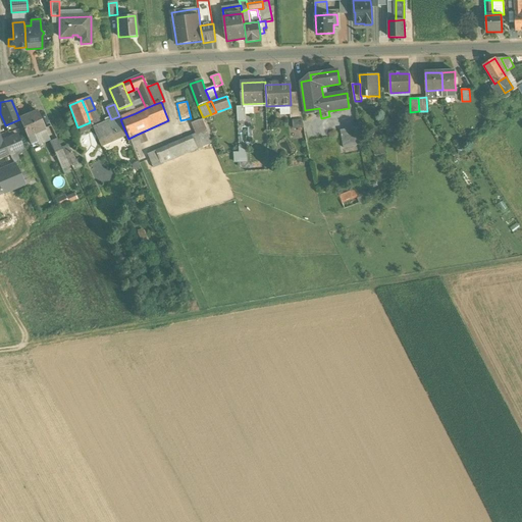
[(132,104),(118,109),(122,118),(136,113),(132,104)]
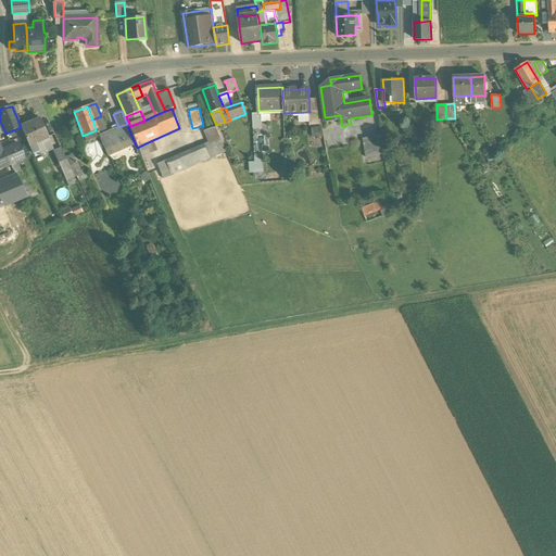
[(310,112),(308,112),(310,127),(321,126),(319,112),(310,112)]
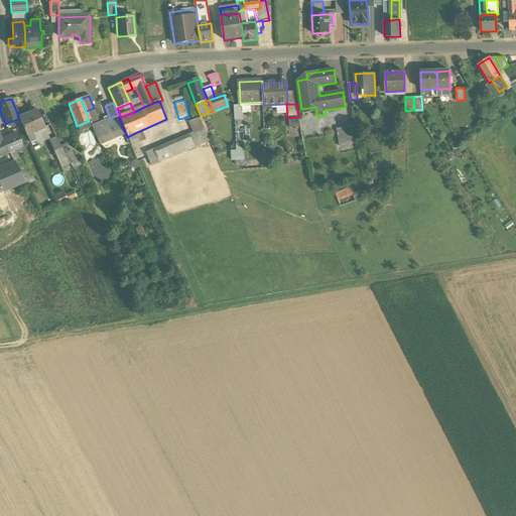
[(243,119),(242,105),(234,106),(235,120),(243,119)]
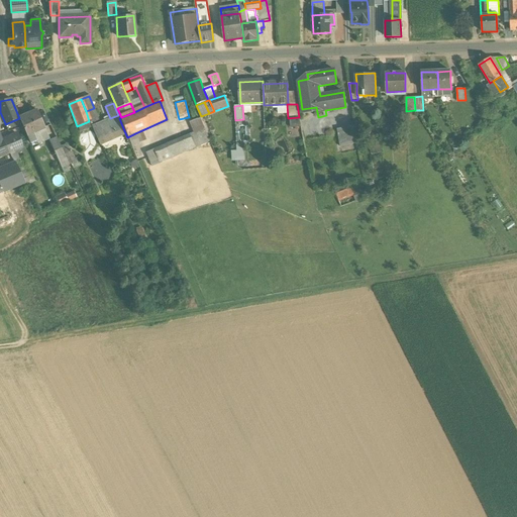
[(94,108),(86,111),(89,121),(92,126),(100,123),(94,108)]
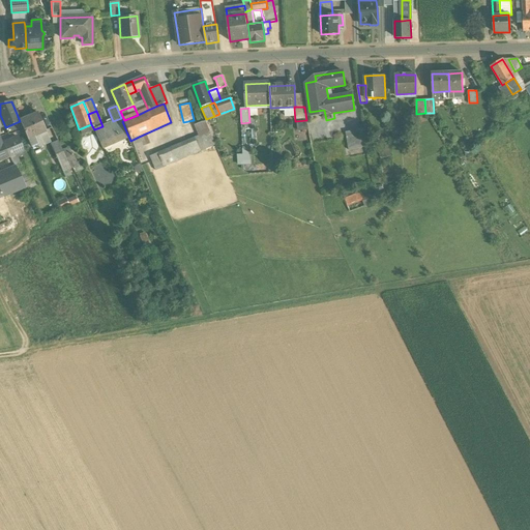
[(37,113),(20,121),(23,129),(31,147),(37,144),(34,136),(46,131),(37,113)]
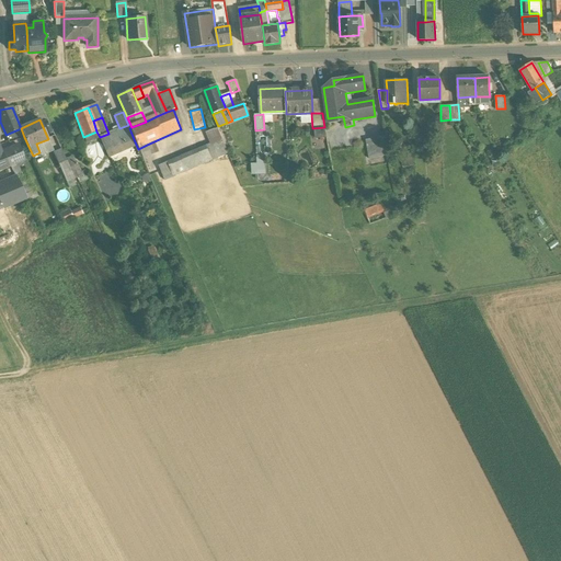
[(109,134),(100,137),(100,138),(105,151),(134,139),(129,128),(128,125),(119,128),(109,134)]
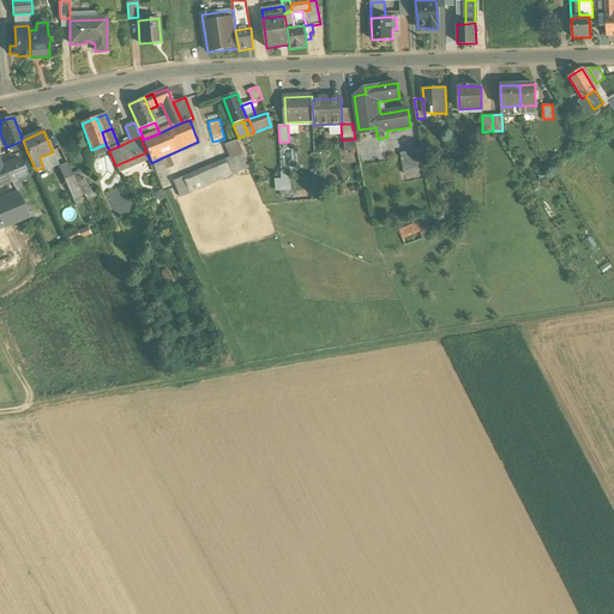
[(23,140),(6,148),(10,156),(26,150),(23,140)]
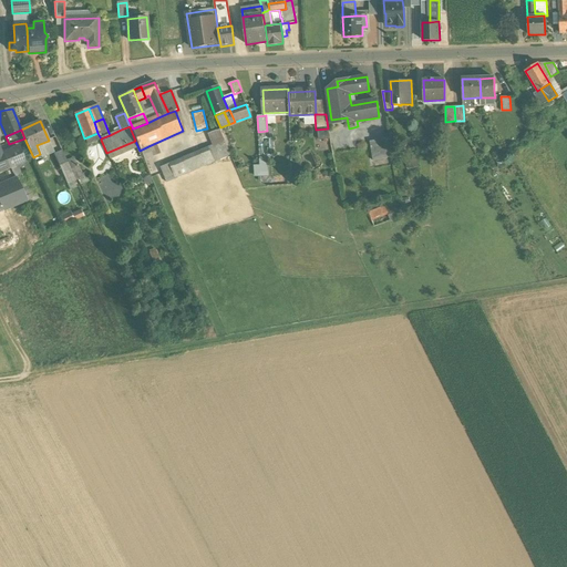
[(98,133),(84,138),(88,145),(101,140),(101,138),(98,133)]
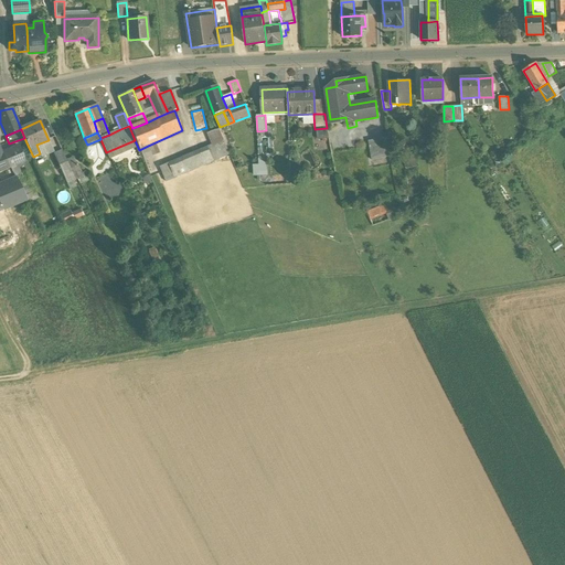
[(369,142),(372,160),(391,157),(388,138),(369,142)]
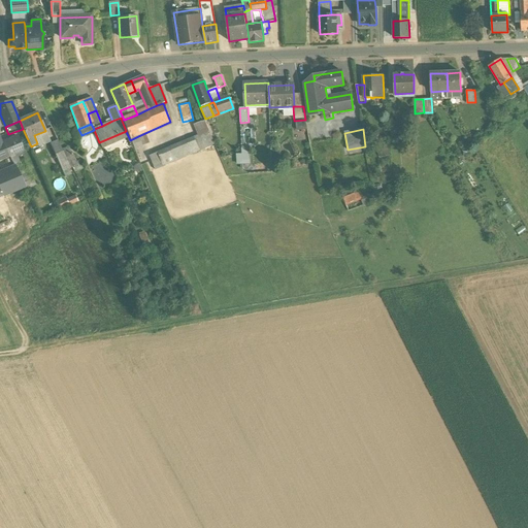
[(45,131),(34,135),(37,143),(39,147),(50,142),(45,131)]
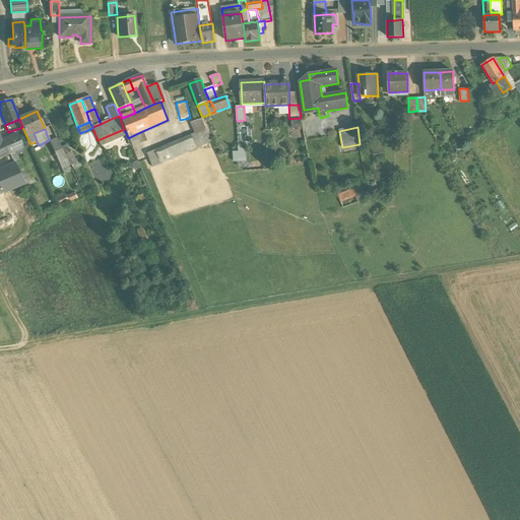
[(206,129),(191,135),(196,148),(211,142),(206,129)]
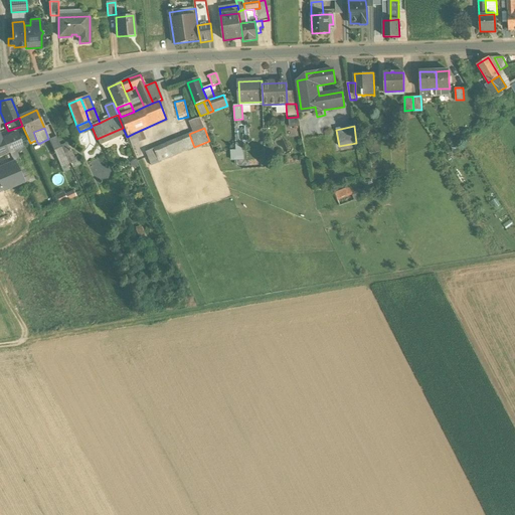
[(135,133),(127,137),(131,146),(139,143),(135,133)]
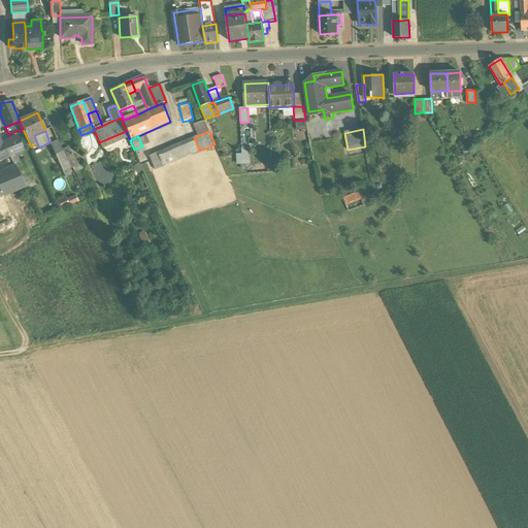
[(0,160),(2,159),(8,157),(3,143),(2,143),(0,137),(0,160)]
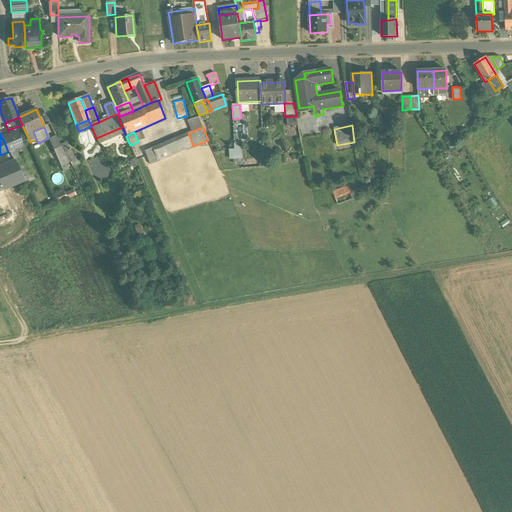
[(17,133),(2,139),(3,139),(8,152),(9,151),(22,146),(17,133)]
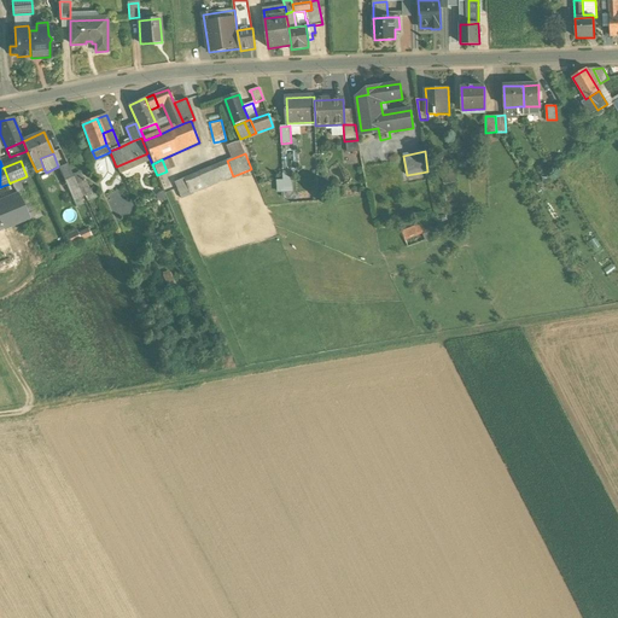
[(227,161),(217,164),(225,180),(233,176),(227,161)]
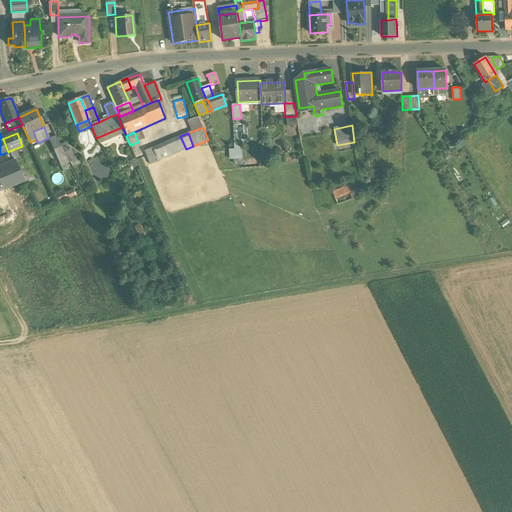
[(180,136),(152,148),(158,161),(186,149),(180,136)]
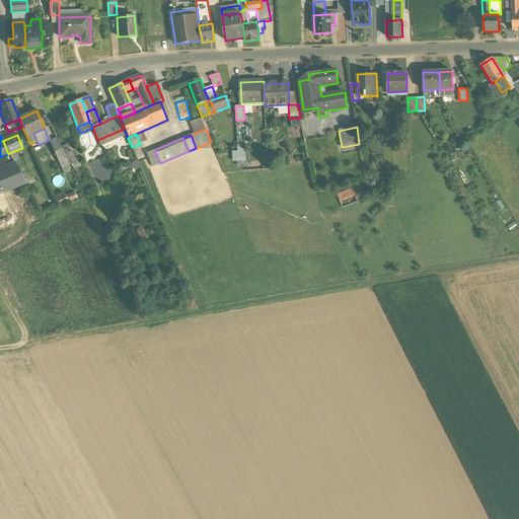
[(65,155),(57,139),(49,142),(62,168),(69,165),(65,155)]
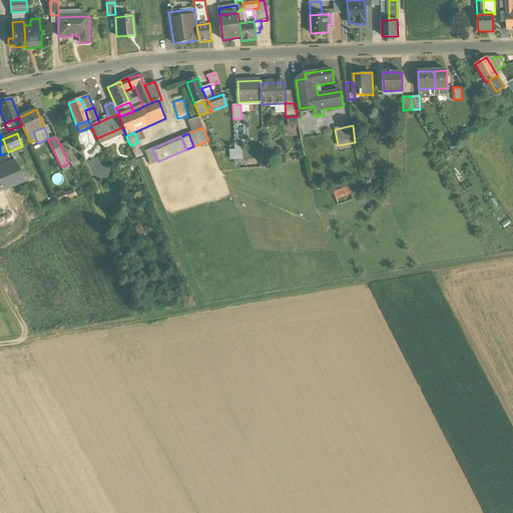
[(377,141),(367,142),(369,152),(378,150),(377,141)]
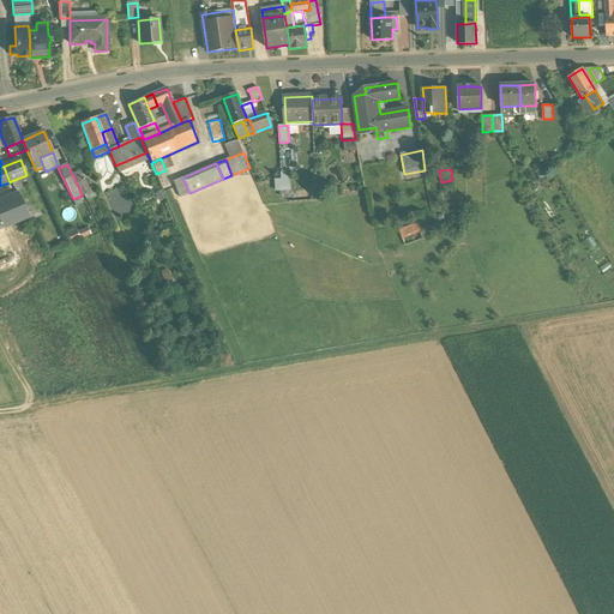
[(282,175),(282,178),(275,179),(276,191),(292,190),(292,174),(282,175)]
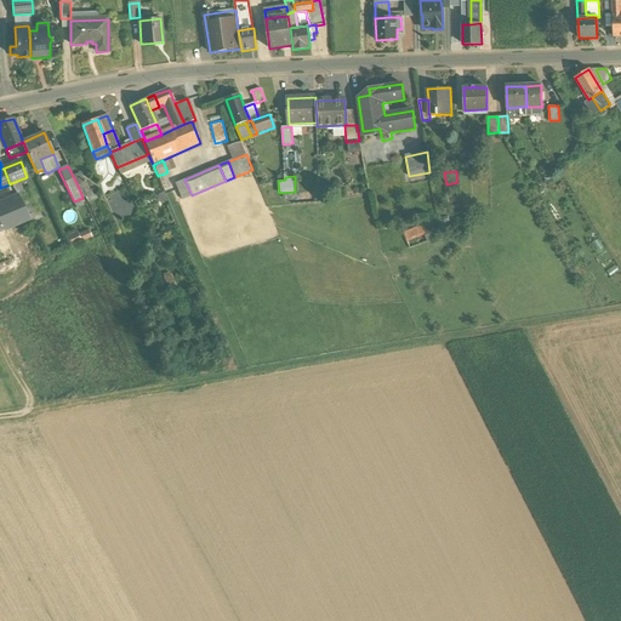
[(184,180),(175,184),(182,200),(192,195),(184,180)]
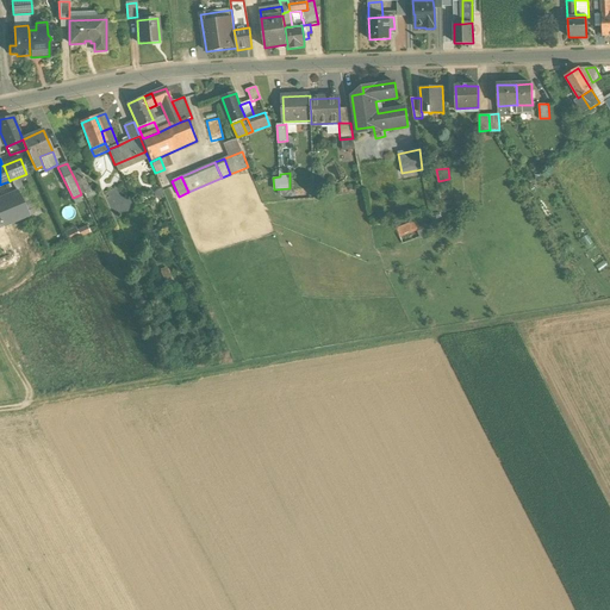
[(83,179),(76,182),(81,194),(89,191),(83,179)]
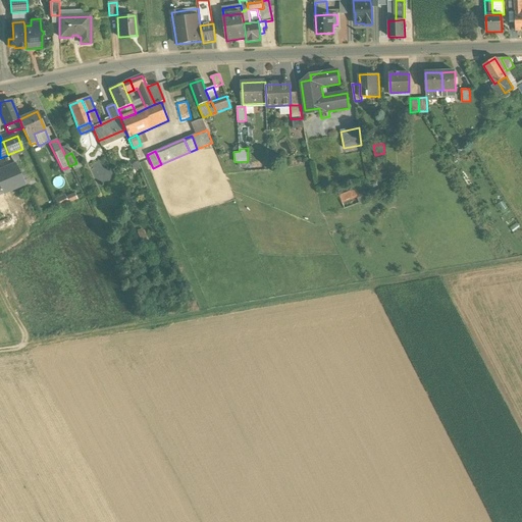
[(8,155),(2,157),(8,167),(15,164),(9,154),(8,155)]
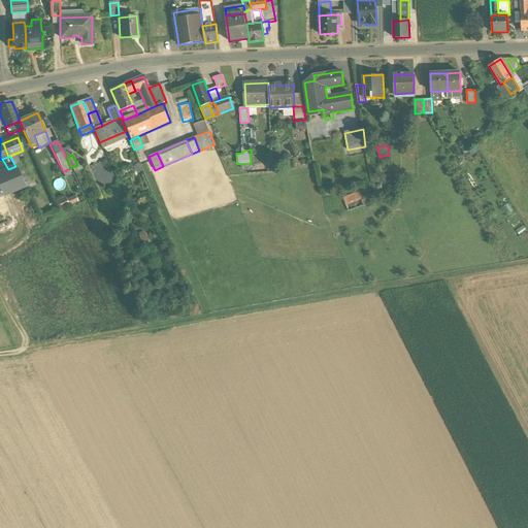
[(23,163),(15,166),(21,176),(25,173),(27,172),(23,163)]
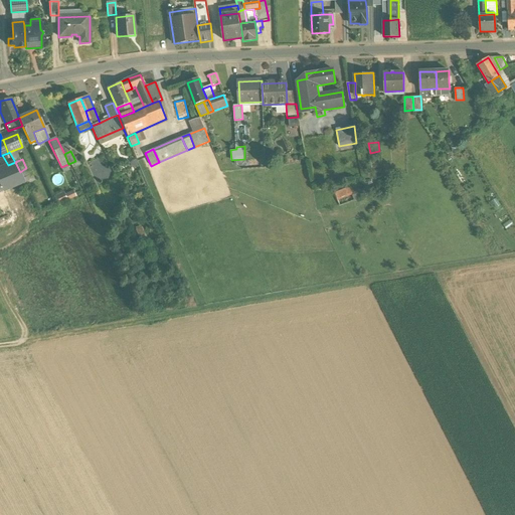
[(8,165),(0,168),(0,187),(2,192),(25,182),(20,172),(15,162),(8,165)]
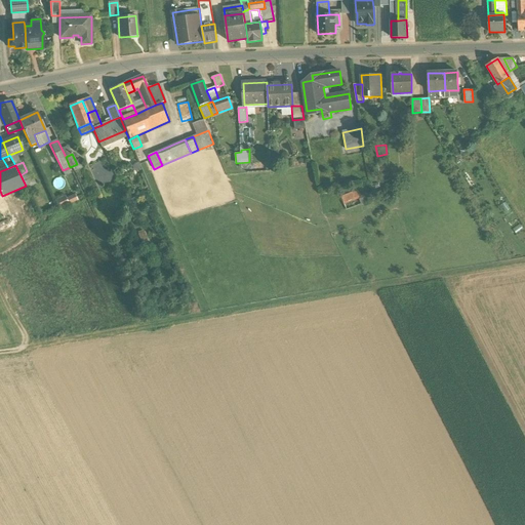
[(25,172),(21,175),(26,186),(30,184),(25,172)]
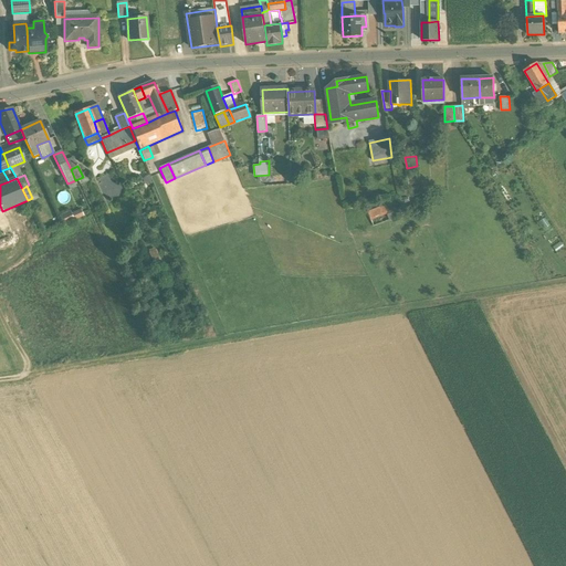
[(392,203),(368,213),(374,227),(398,217),(392,203)]
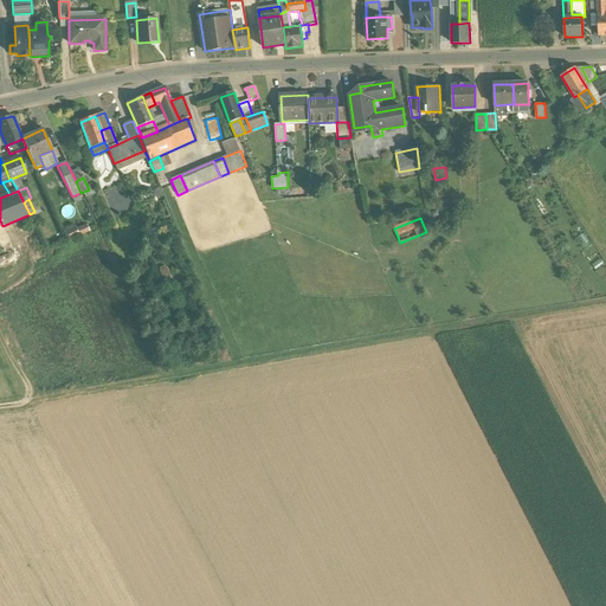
[(75,225),(64,230),(68,239),(89,230),(86,224),(77,229),(75,225)]
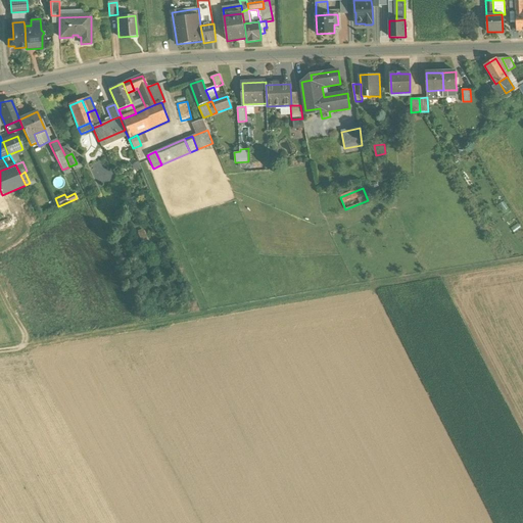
[(143,228),(137,231),(142,243),(148,241),(143,228)]
